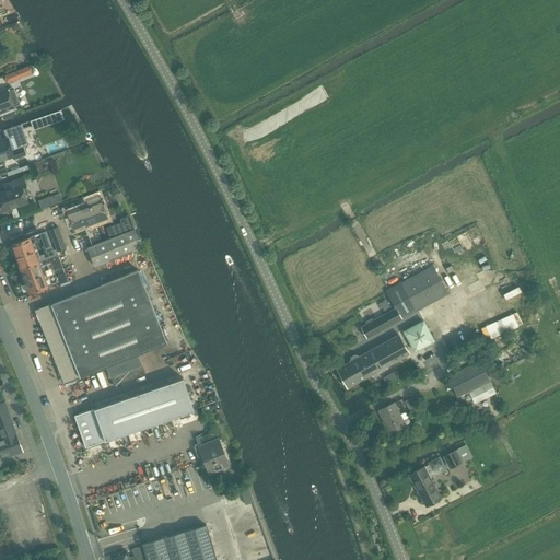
[(19,71),(6,76),(9,83),(21,79),(19,71)]
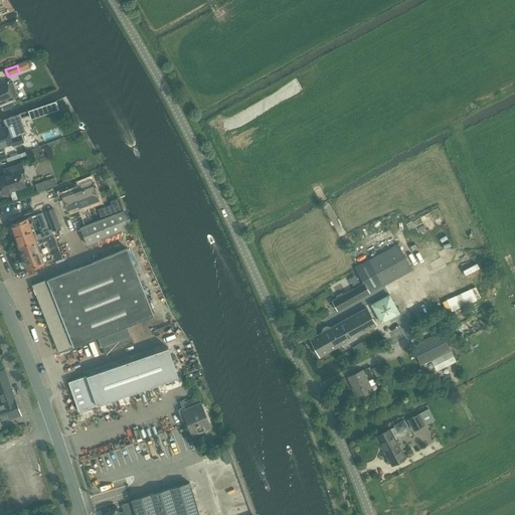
[(0,103),(18,97),(12,79),(0,83),(0,103)]
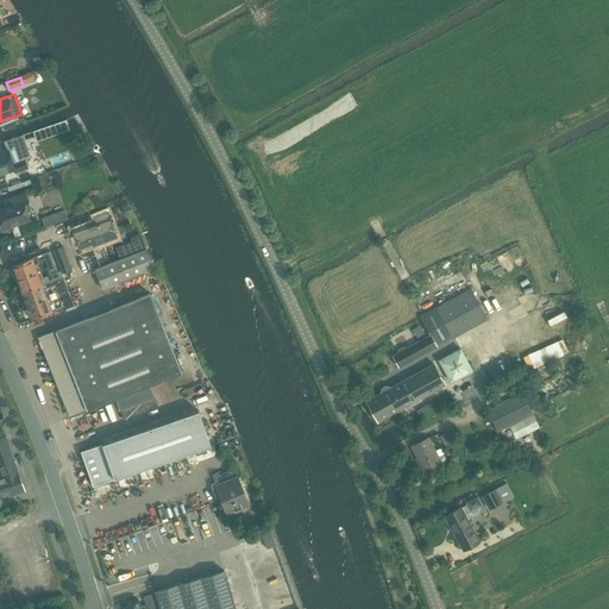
[(0,190),(7,188),(4,177),(4,175),(13,171),(14,174),(29,169),(25,159),(20,162),(17,152),(14,148),(7,150),(0,152),(0,190)]
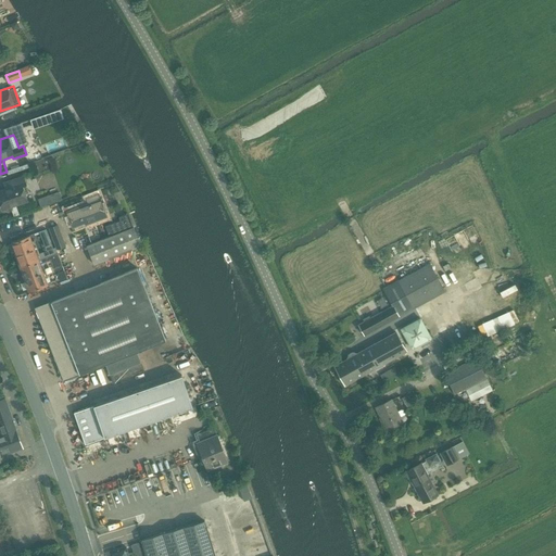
[(10,188),(0,191),(0,206),(1,206),(2,209),(10,206),(13,216),(19,214),(15,204),(26,200),(24,194),(28,193),(26,186),(26,185),(23,177),(8,182),(10,188)]
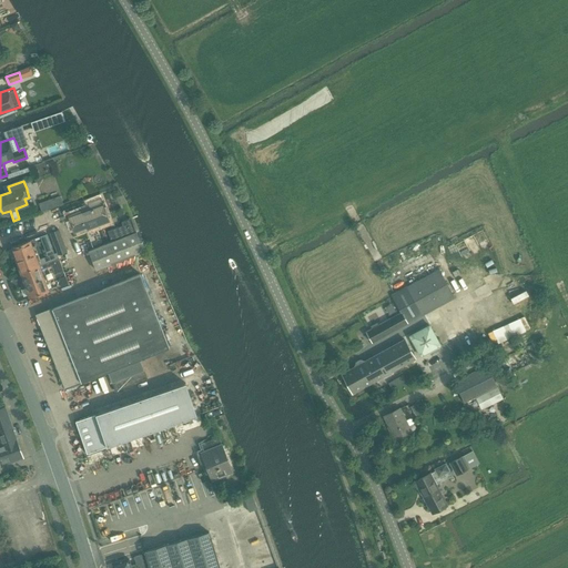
[(63,204),(60,195),(51,199),(53,208),(63,204)]
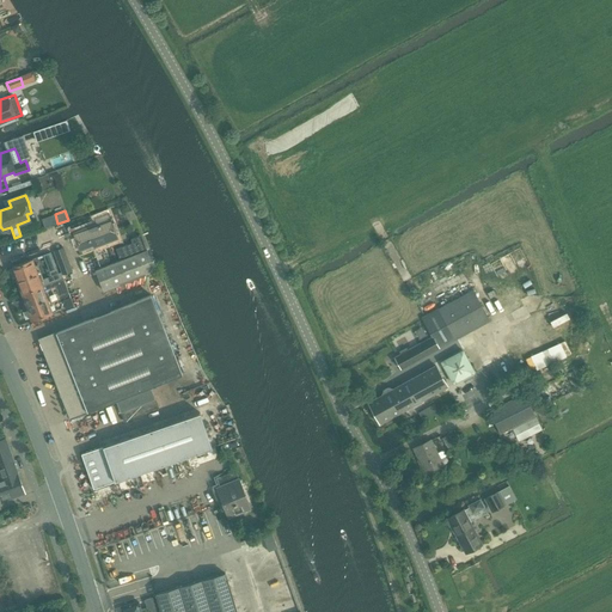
[(93,248),(117,238),(106,214),(95,219),(97,225),(83,230),(84,230),(73,234),(79,251),(93,246),(93,248)]
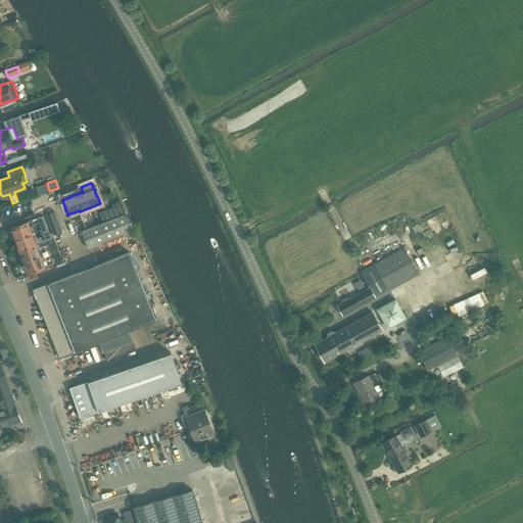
[(112,207),(98,212),(102,223),(116,217),(112,207)]
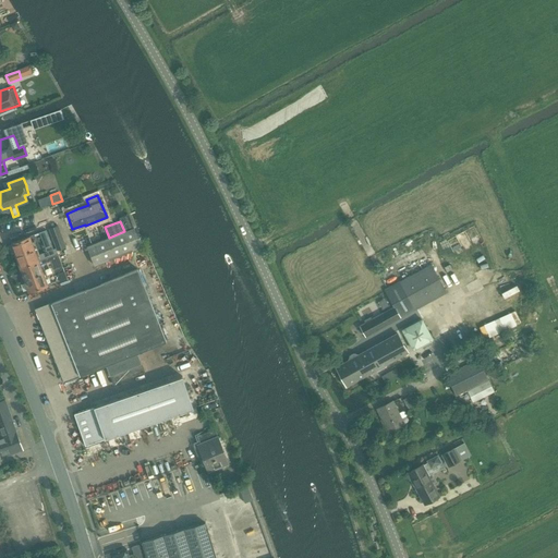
[(57,251),(67,247),(58,226),(48,229),(56,249),(57,251)]
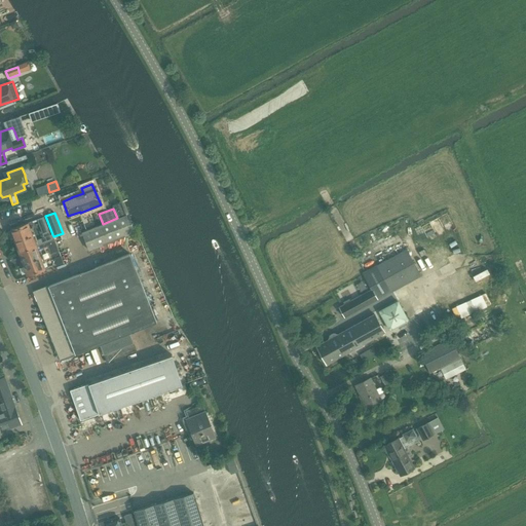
[(103,224),(81,232),(88,251),(133,232),(125,215),(117,218),(103,224)]
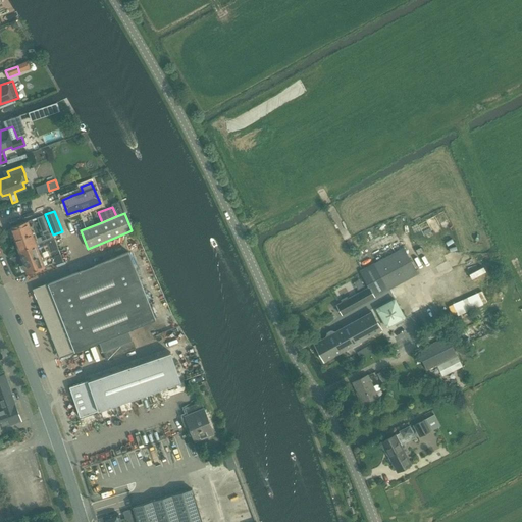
[(13,237),(18,251),(54,238),(53,235),(52,232),(50,233),(44,215),(37,218),(43,237),(37,239),(32,225),(30,226),(28,221),(10,228),(10,229),(8,230),(10,238),(13,237)]
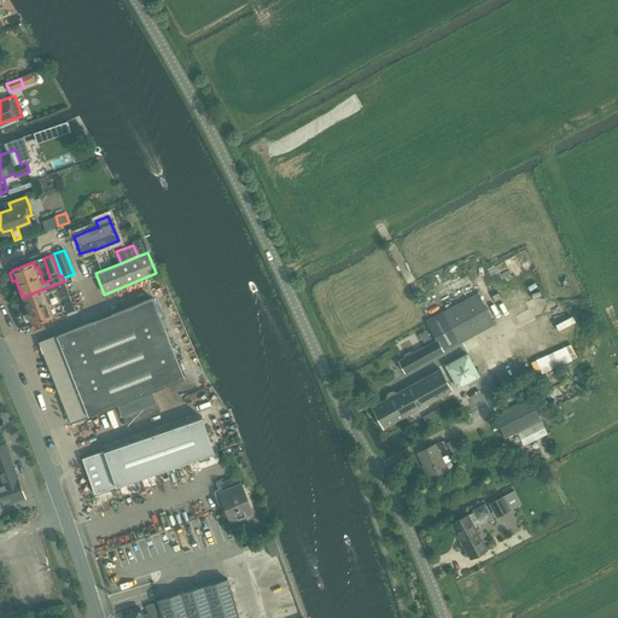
[(542,281),(542,278),(542,274),(541,270),(538,267),(536,263),(532,261),(529,258),(525,257),(520,257),(516,258),(512,260),(508,262),(506,264),(503,267),(502,270),(501,274),(501,278),(501,281),(502,286),(503,290),(506,292),(509,295),(513,297),(516,298),(520,299),(524,298),(529,298),(532,296),(536,293),(538,290),(541,286),(542,281)]
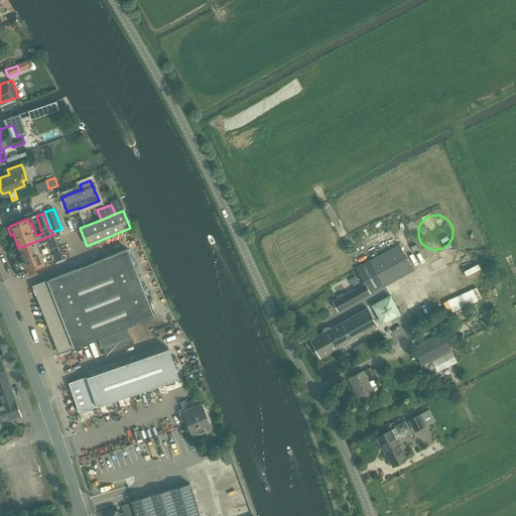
[(18,248),(26,270),(44,264),(42,258),(44,257),(39,245),(46,242),(49,250),(57,247),(53,235),(18,248)]
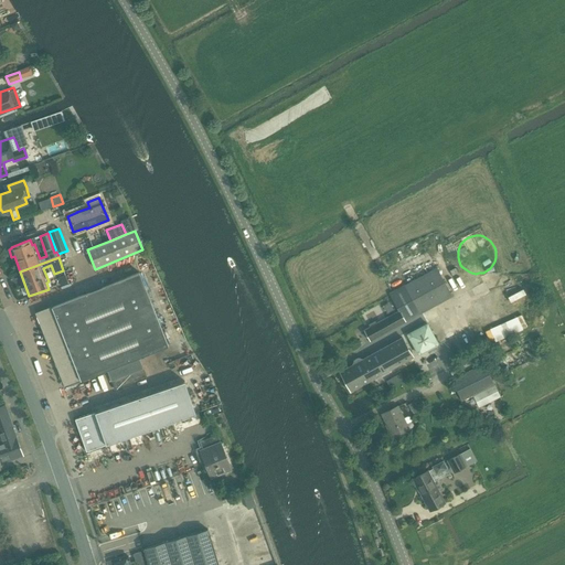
[(370,327),(364,330),(371,341),(405,321),(405,322),(451,297),(436,268),(392,292),(390,294),(396,307),(397,309),(398,311),(382,320),(380,321),(370,327)]
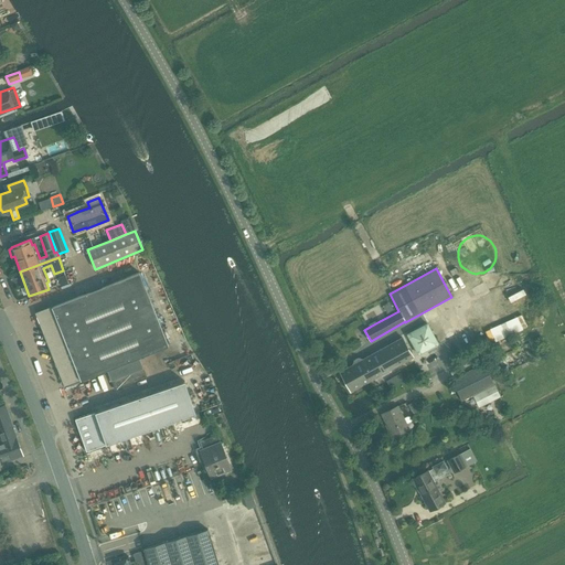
[(147,376),(139,358),(168,345),(139,273),(35,312),(65,387),(107,370),(115,388),(147,376)]
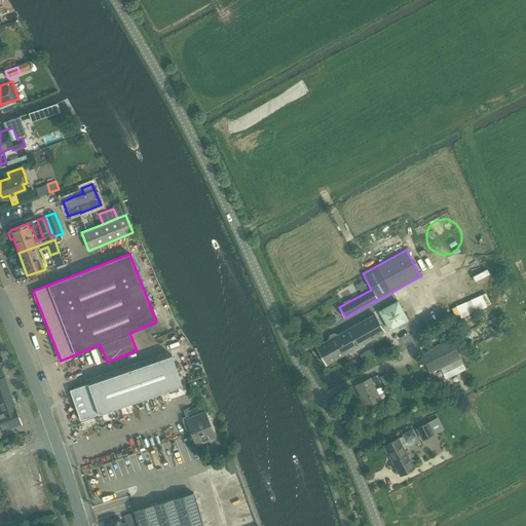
[(58,267),(64,265),(61,256),(54,258),(58,267)]
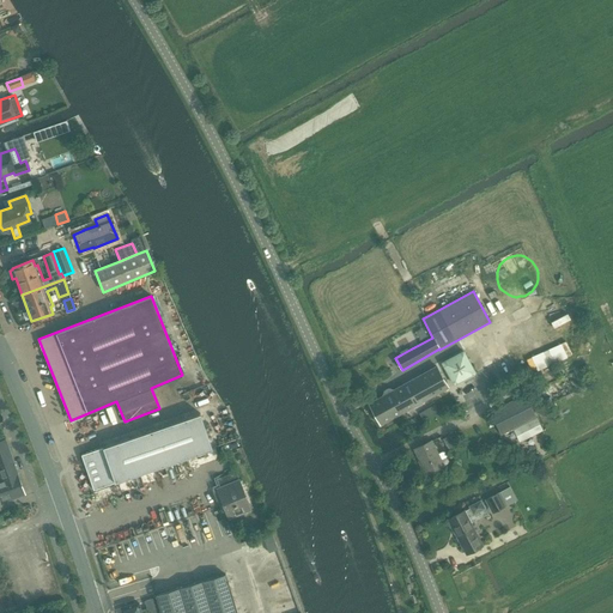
[(454,386),(475,374),(463,351),(442,363),(454,386)]
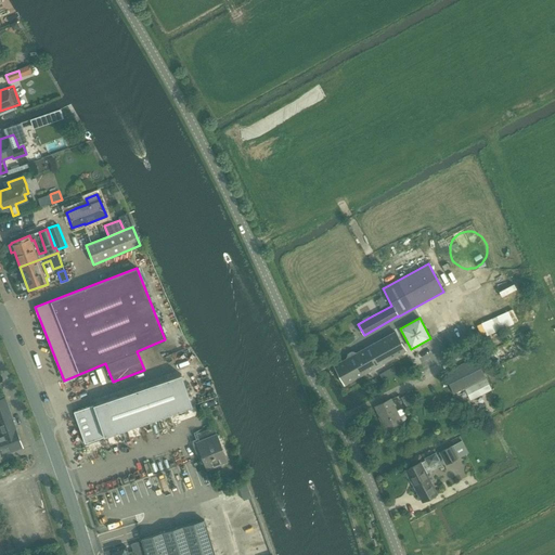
[(345,385),(360,376),(382,364),(407,351),(395,331),(355,353),(351,352),(348,355),(347,358),(334,365),(345,385)]
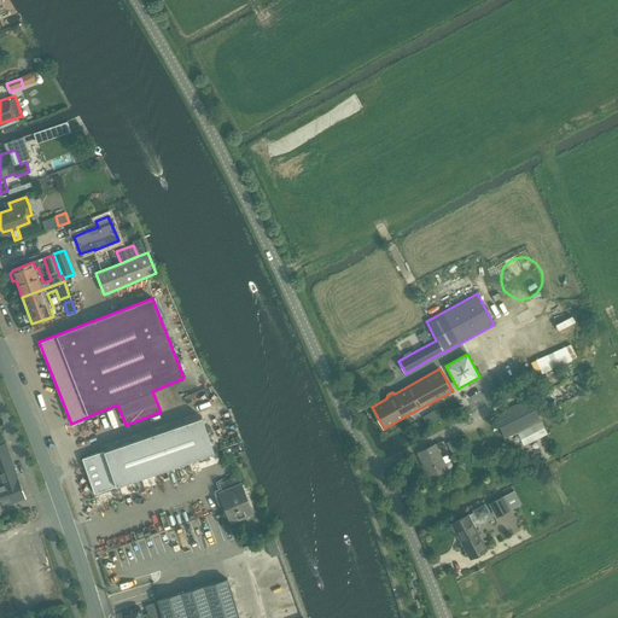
[(494,415),(505,438),(540,420),(529,398),(494,415)]
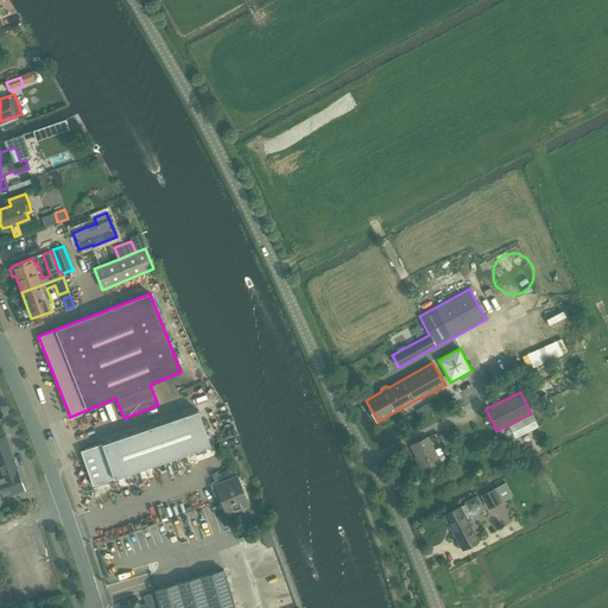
[(93,486),(210,445),(198,410),(81,451),(93,486)]
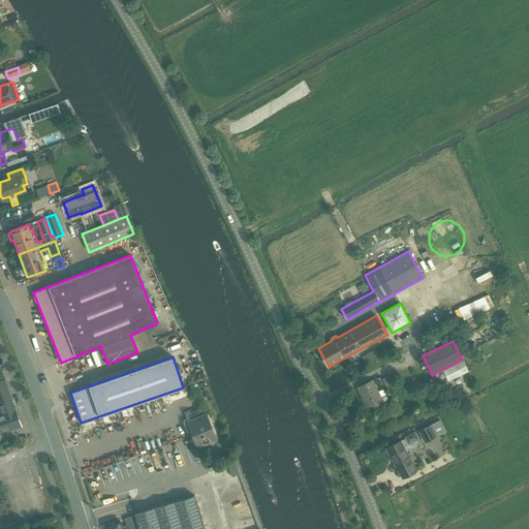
[(448,382),(468,372),(463,361),(442,371),(448,382)]
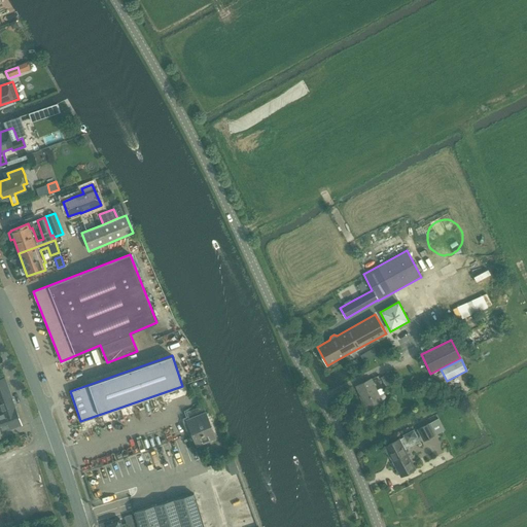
[(384,387),(389,384),(385,375),(380,378),(384,387)]
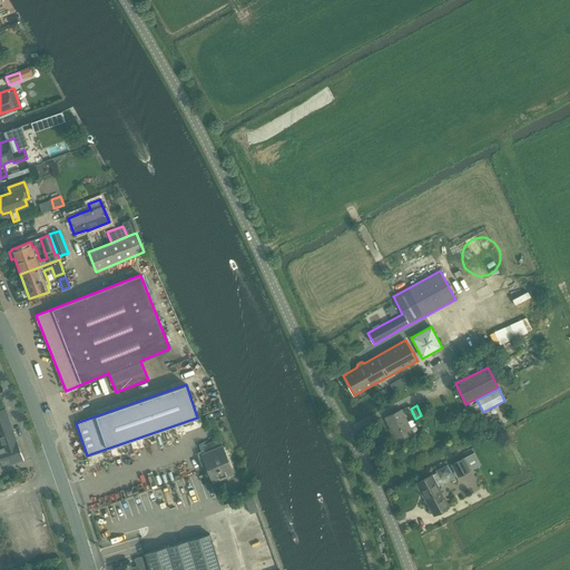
[(0,461),(2,468),(23,460),(5,409),(0,410),(0,461)]
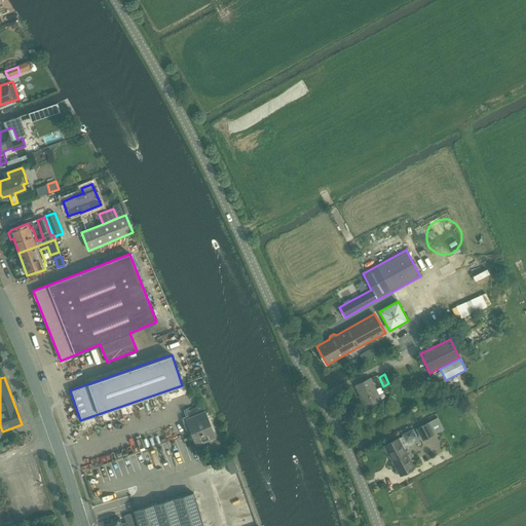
[(366,408),(381,400),(371,377),(354,385),(366,408)]
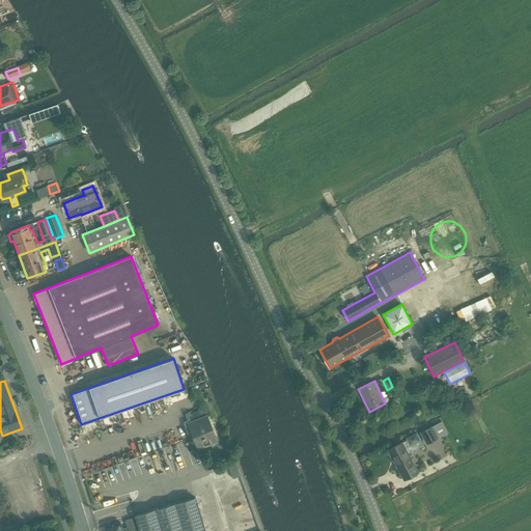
[(218,441),(204,408),(186,415),(189,422),(185,423),(190,437),(193,436),(198,449),(218,441)]
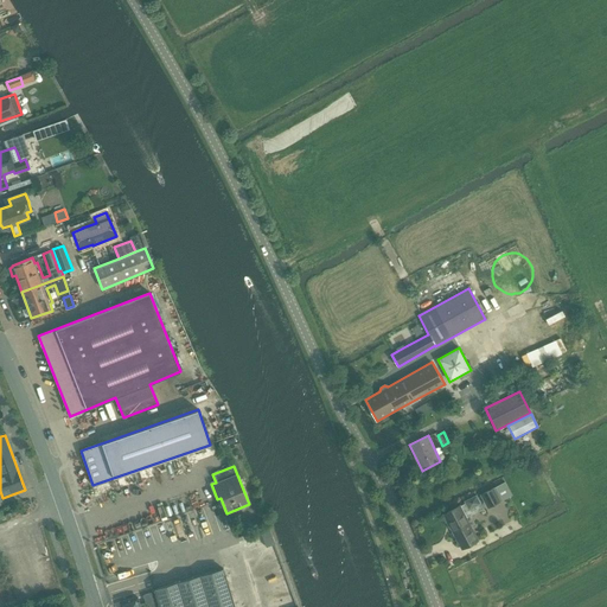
[(481,493),(479,496),(487,509),(512,494),(504,481),(492,489),(481,493)]
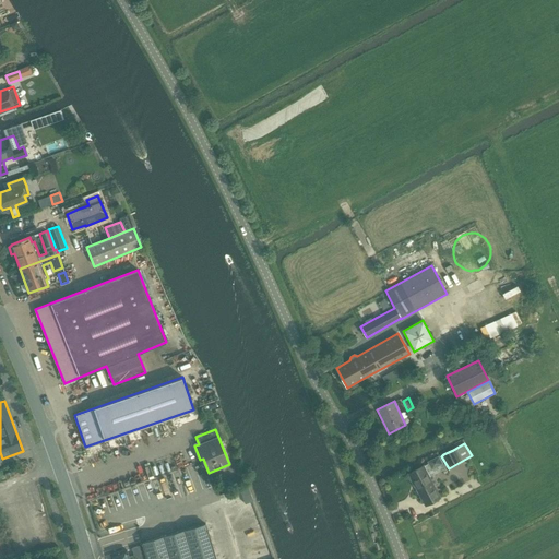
[(431,470),(442,464),(439,456),(428,462),(431,470)]
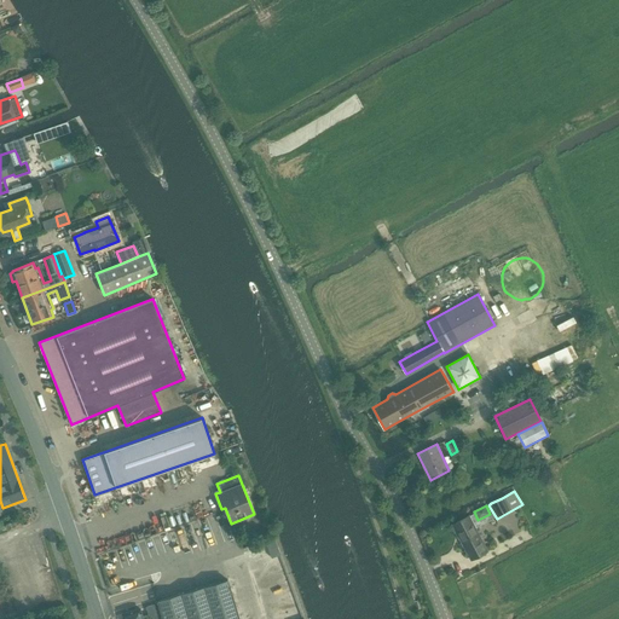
[(475,556),(482,553),(481,550),(486,548),(482,541),(469,516),(452,525),(466,549),(469,556),(473,554),(475,556)]
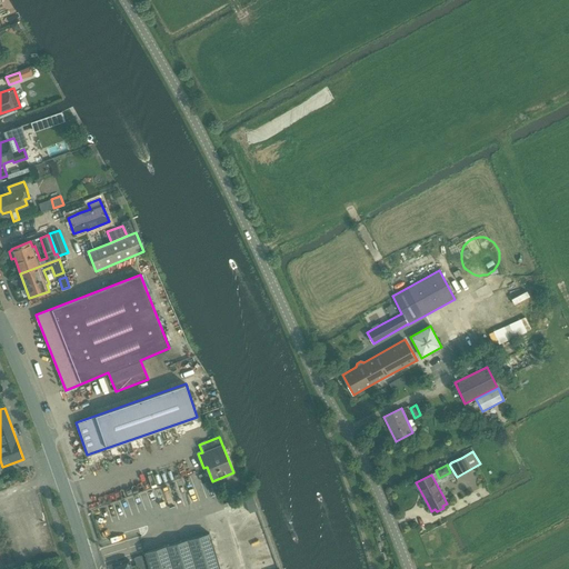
[(149,568),(220,568),(209,533),(145,552),(149,568)]
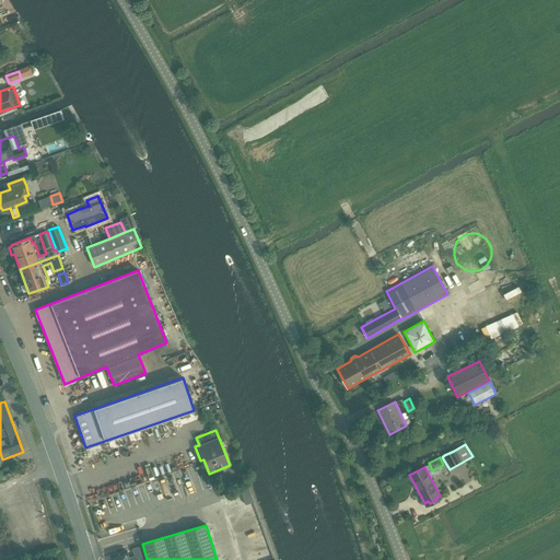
[(143,559),(140,546),(132,548),(135,556),(129,558),(127,550),(112,555),(112,559),(143,559)]
